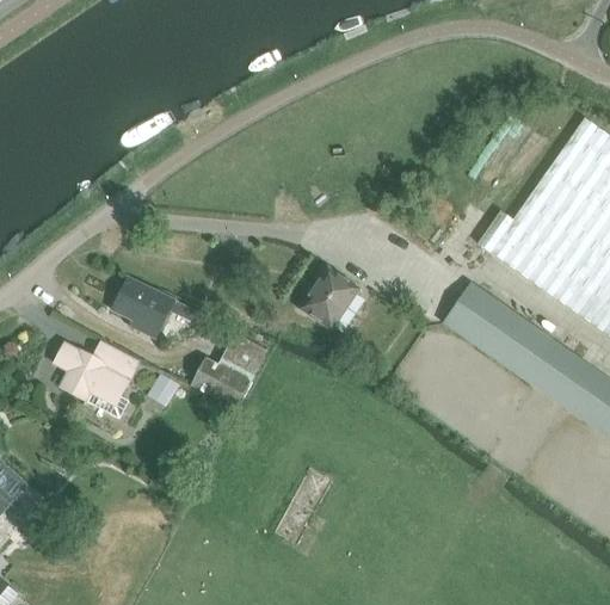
[(486,211),(468,236),(605,332),(609,335),(609,143),(568,115),(495,220),(486,211)]
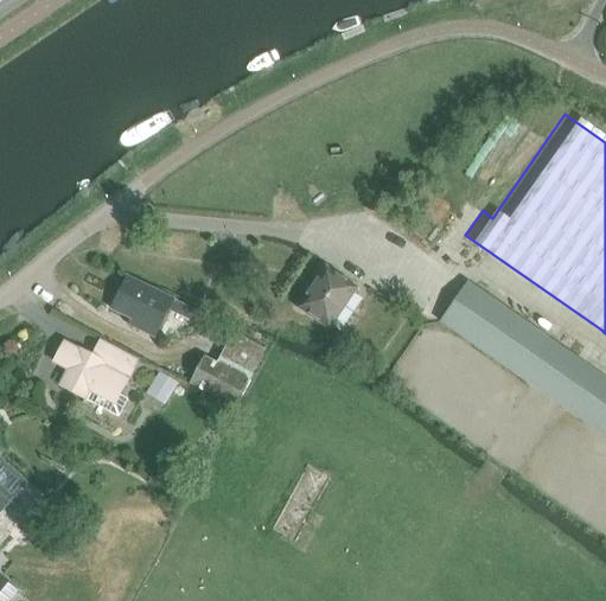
[(326,262),(300,302),(336,325),(357,291),(363,294),(367,288),(326,262)]
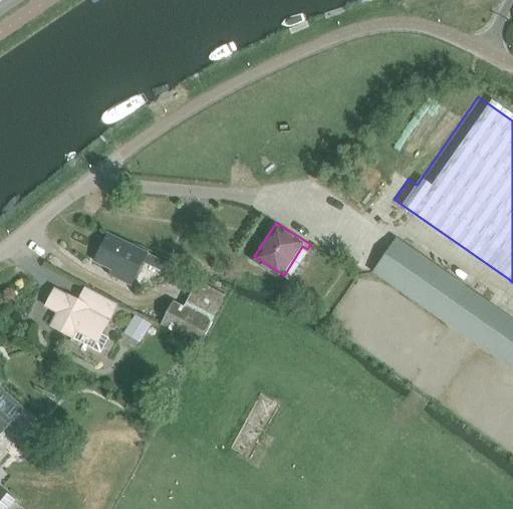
[(110,272),(131,282),(144,254),(162,263),(164,259),(107,231),(94,259),(112,268),(110,272)]
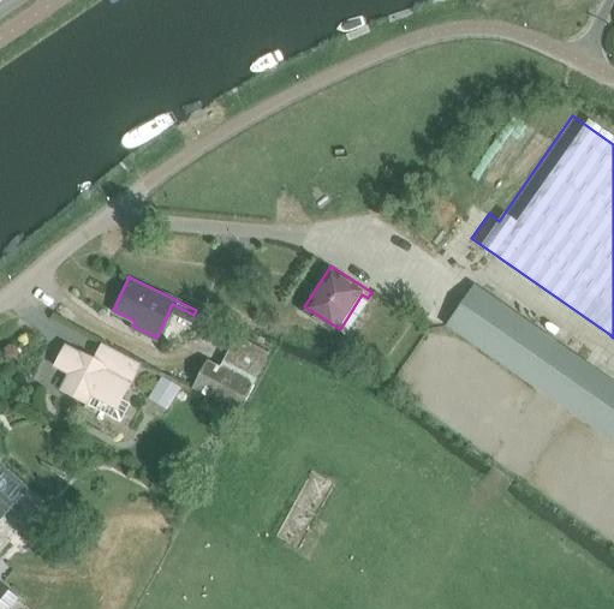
[(613,386),(469,285),(454,305),(613,416),(613,386)]
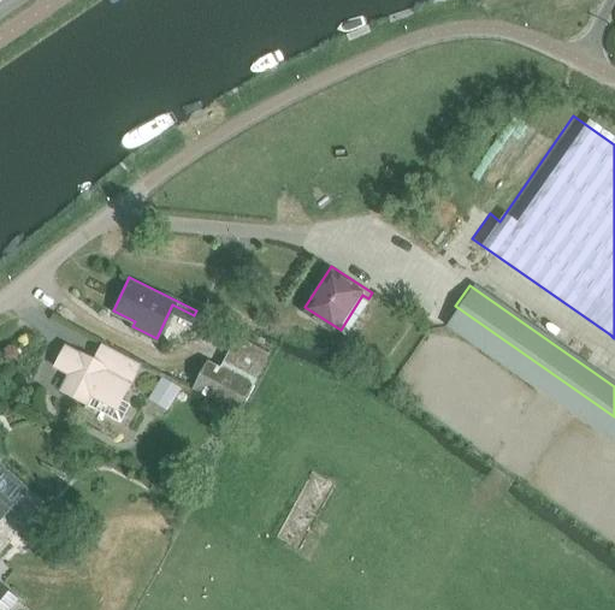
[(219,367),(206,360),(193,386),(237,409),(267,351),(236,335),(219,367)]
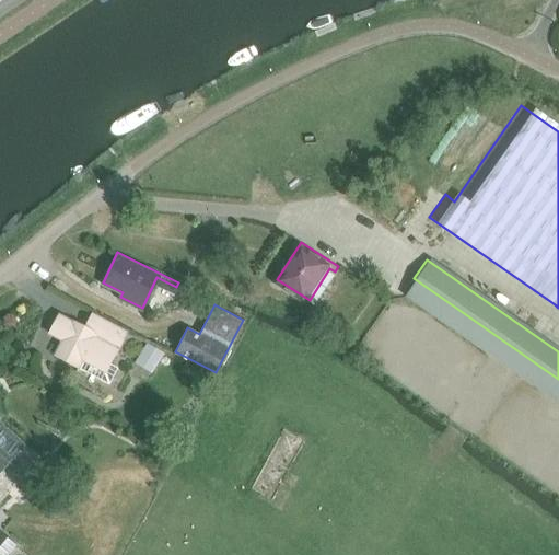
[(77,365),(108,381),(117,366),(109,361),(126,330),(92,312),(84,325),(73,320),(72,321),(58,313),(49,331),(63,337),(55,354),(77,365)]
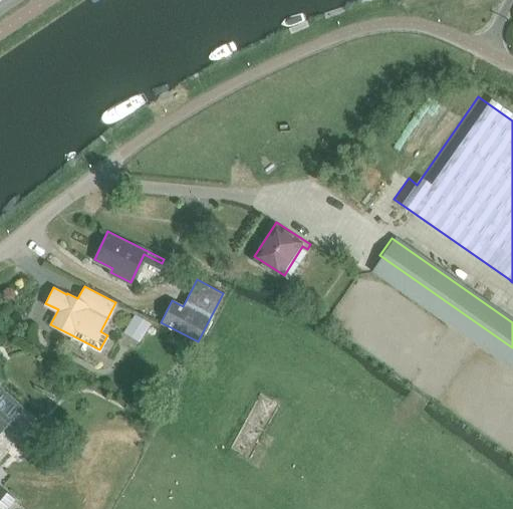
[(149,321),(136,313),(127,325),(141,333),(149,321)]
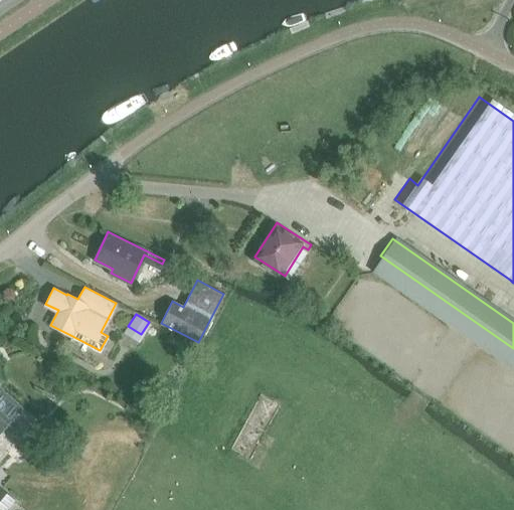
[(0,420),(5,415),(9,418),(5,414),(16,403),(12,400),(4,392),(0,389),(0,420)]
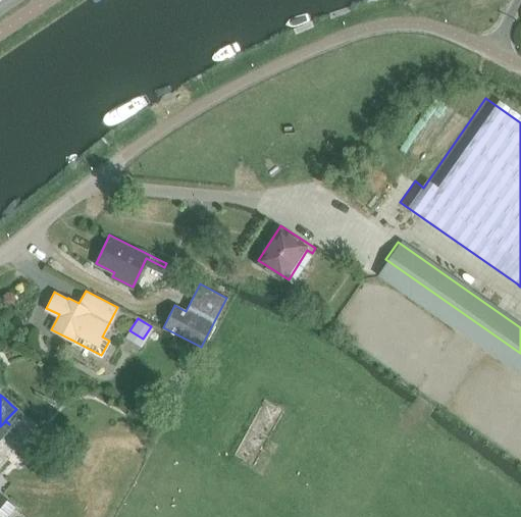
[(264,397),(233,452),(253,462),(282,407),(264,397)]
